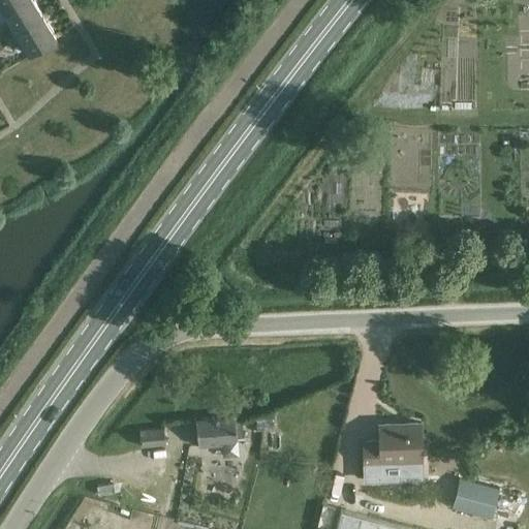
[(0,0),(0,6),(2,9),(16,0),(0,0)]
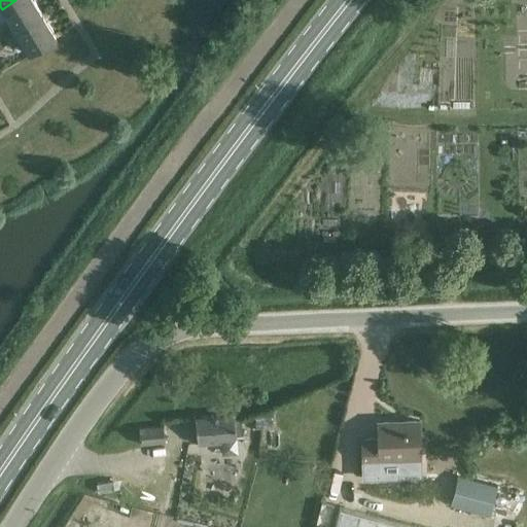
[(15,31),(42,14),(33,0),(15,0),(2,9),(0,9),(0,22),(0,23),(7,19),(15,31)]
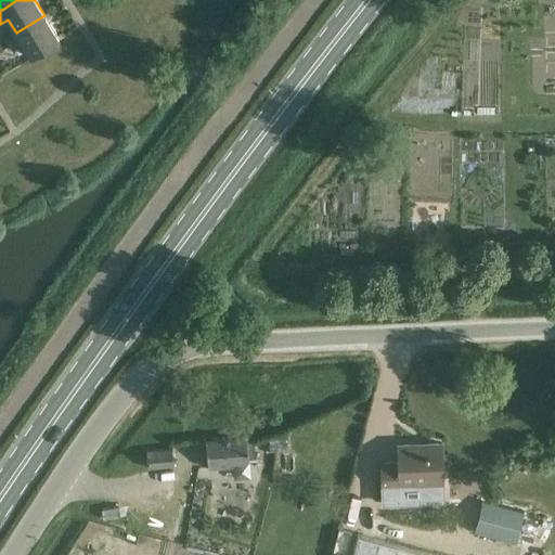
[(59,38),(44,15),(16,33),(30,55),(59,38)]
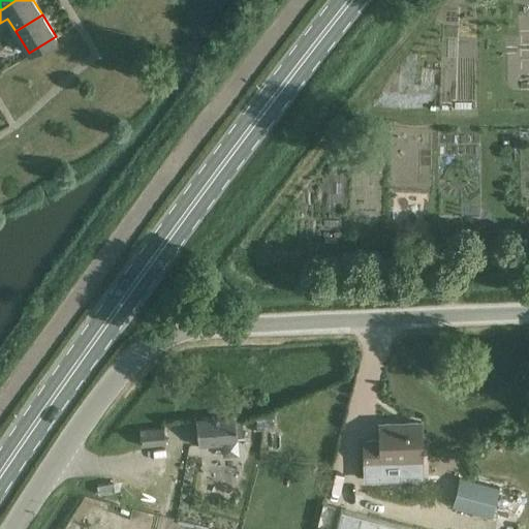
[(223,445),(223,443),(237,442),(235,415),(196,418),(198,447),(223,445)]
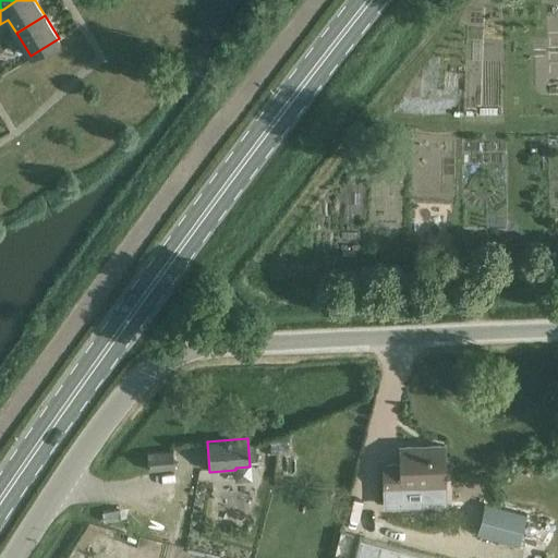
[(290,440),(270,440),(270,453),(290,452),(290,440)]
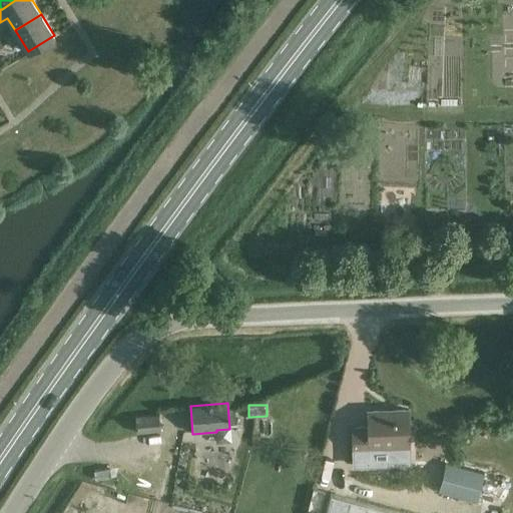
[(353,428),(353,448),(354,453),(375,453),(375,447),(409,446),(408,409),(368,411),(369,427),(353,428)]
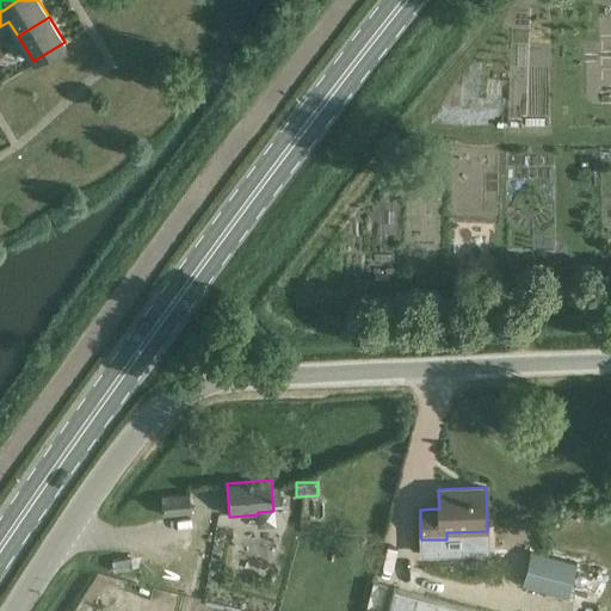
[(161,495),(162,516),(191,512),(190,493),(161,495)]
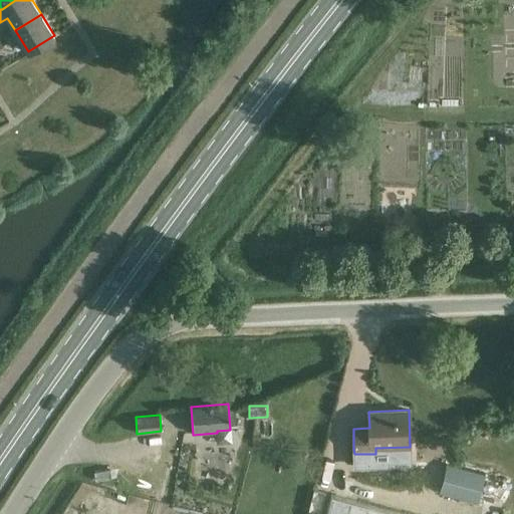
[(447,464),(440,493),(479,504),(486,474),(447,464)]
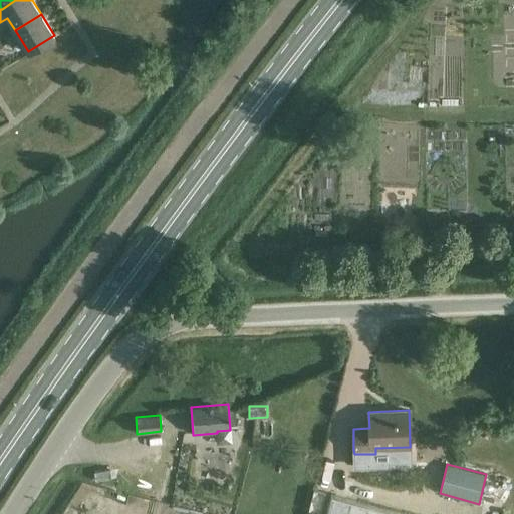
[(314,490),(309,509),(320,512),(325,493),(314,490)]
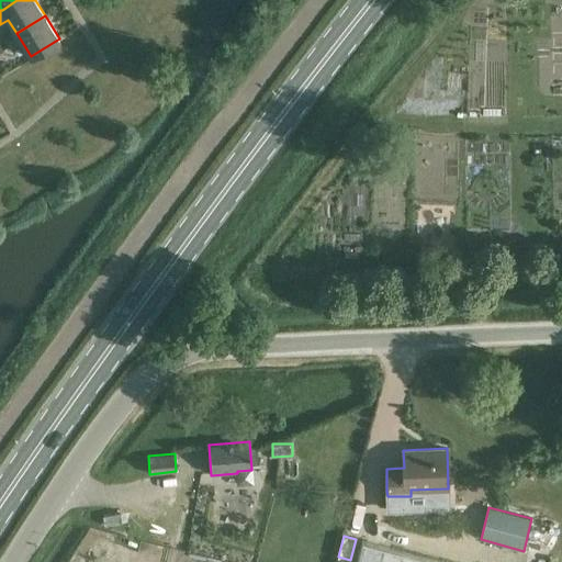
[(353,561),(442,561),(360,540),(353,561)]
